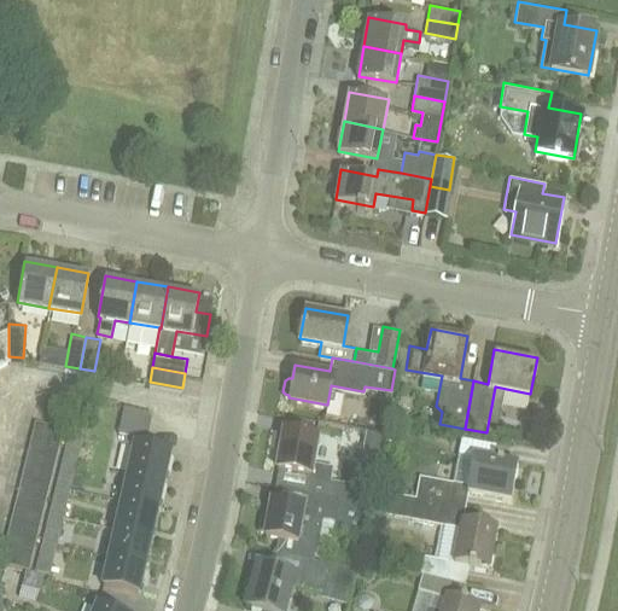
[(164,477),(170,448),(145,443),(153,409),(126,403),(120,429),(139,434),(138,441),(135,441),(129,470),(164,477)]
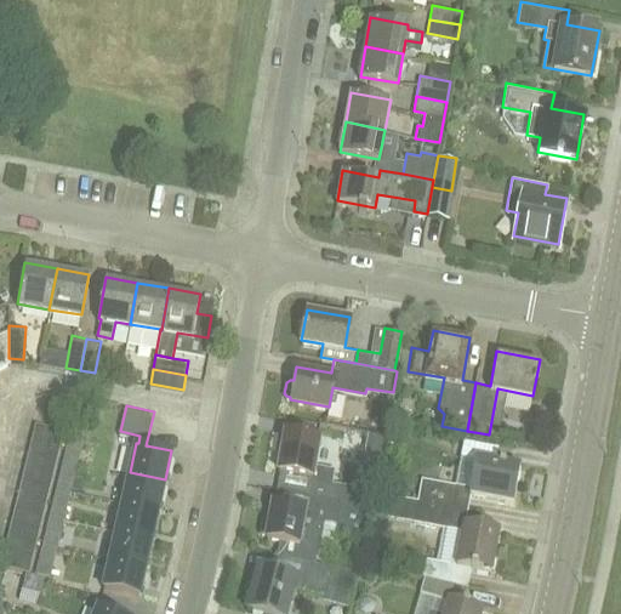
[(38,421),(34,435),(62,442),(66,427),(38,421)]
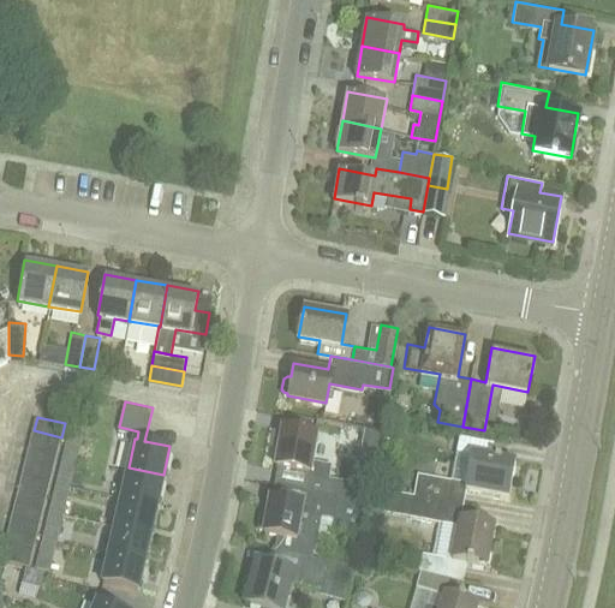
[(276,425),(273,443),(279,445),(275,464),(304,469),(300,488),(308,489),(309,488),(369,499),(372,484),(372,483),(375,471),(378,448),(362,446),(356,480),(329,475),(332,462),(311,458),(316,431),(290,427),(282,425),(282,427),(276,425)]
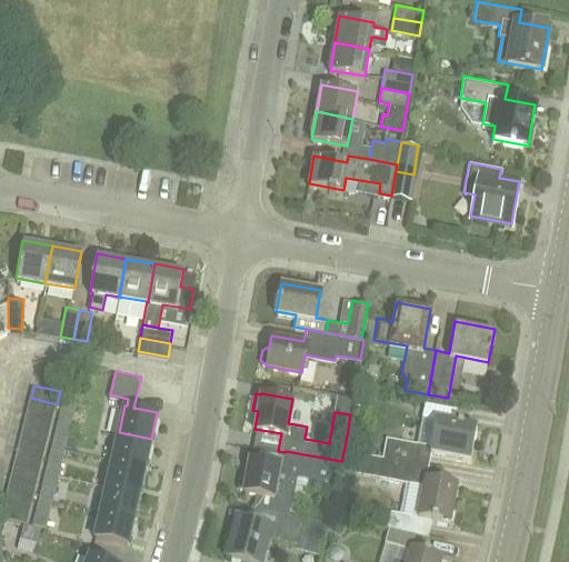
[(58,420),(70,423),(77,398),(65,394),(58,420)]
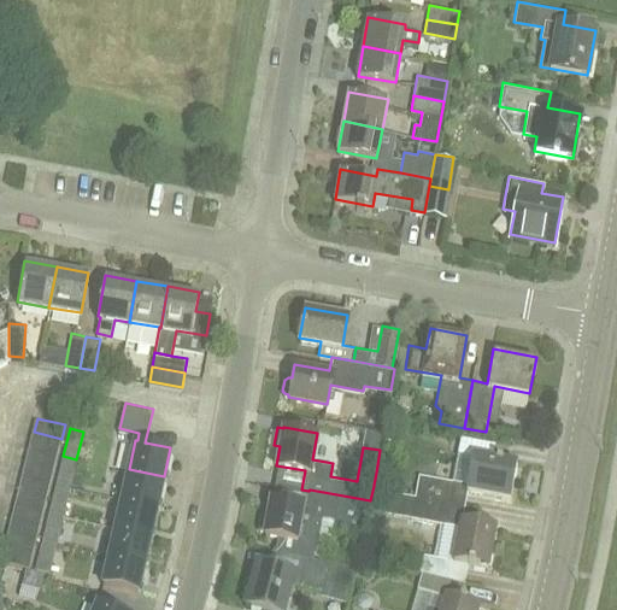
[(58,453),(62,439),(34,432),(30,446),(58,453)]
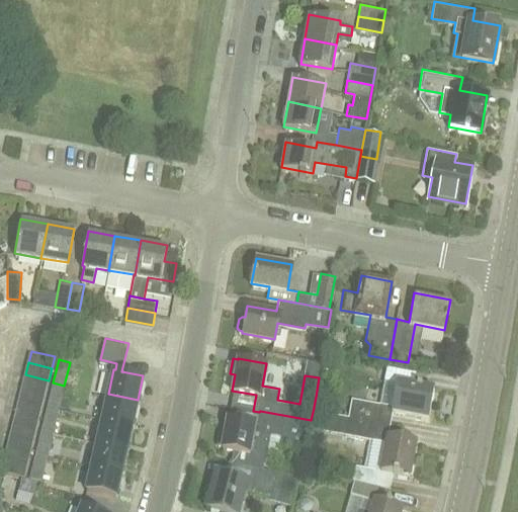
[(46,392),(49,380),(25,374),(22,387),(46,392)]
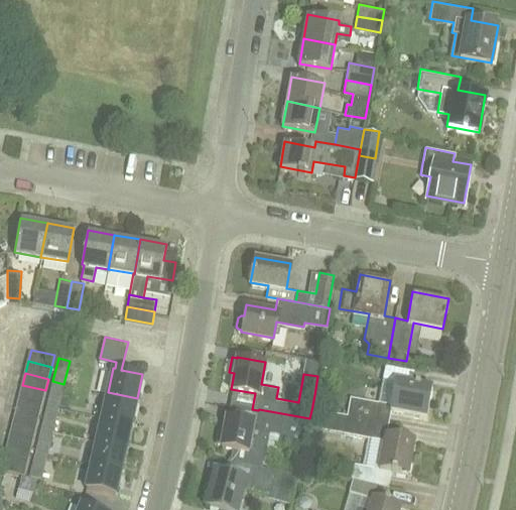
[(351,395),(348,412),(389,420),(391,408),(426,415),(431,385),(395,378),(383,376),(379,400),(363,397),(351,395)]
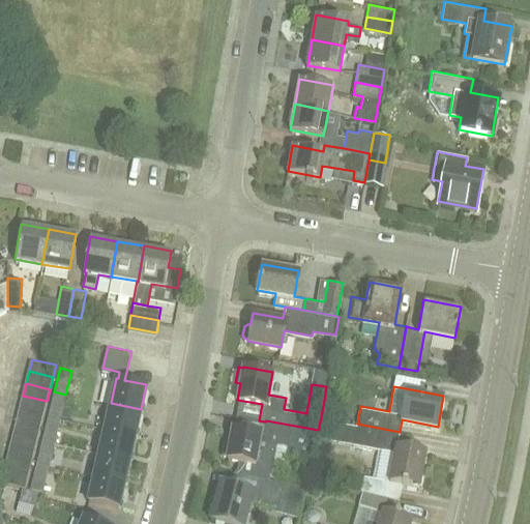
[(60,418),(65,395),(54,391),(48,415),(60,418)]
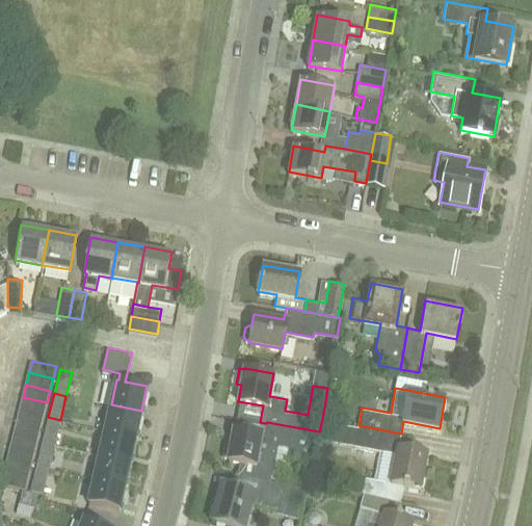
[(45,415),(47,402),(23,397),(20,409),(45,415)]
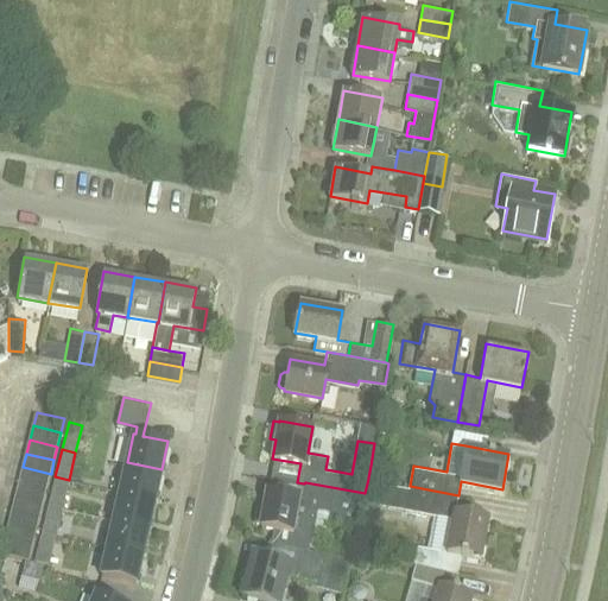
[(154,497),(162,469),(127,462),(120,489),(154,497)]
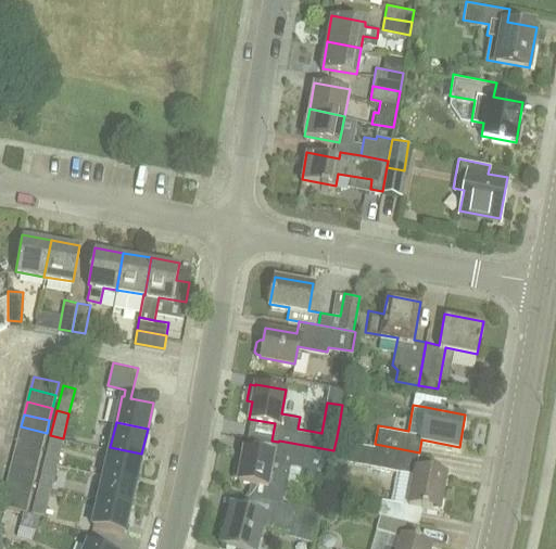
[(337,436),(337,437),(350,439),(352,428),(339,425),(337,436)]
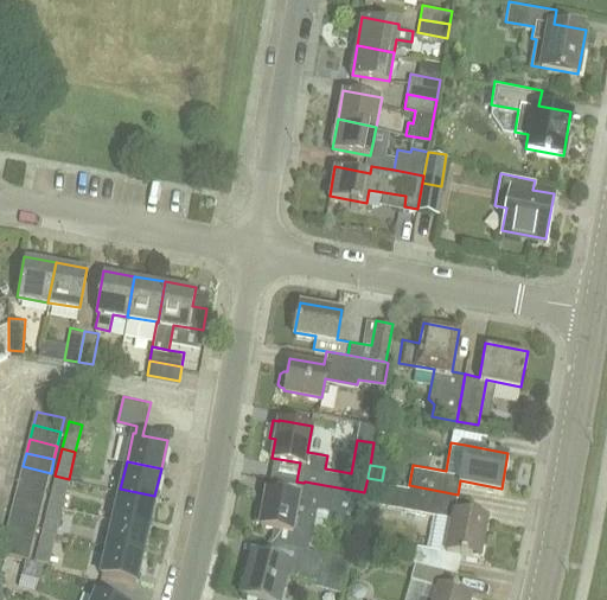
[(48,487),(51,473),(23,466),(19,480),(48,487)]
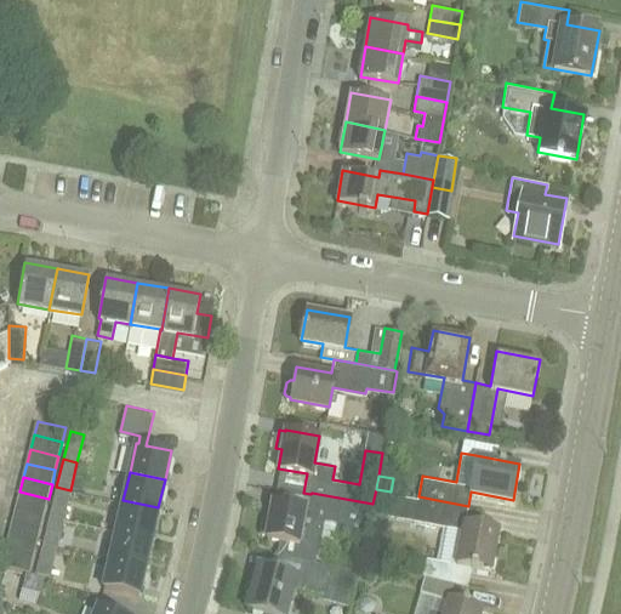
[(56,487),(50,515),(63,517),(70,490),(56,487)]
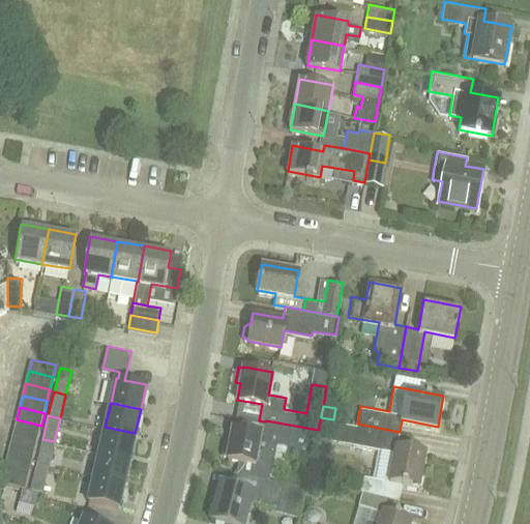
[(38,437),(41,426),(17,419),(13,432),(38,437)]
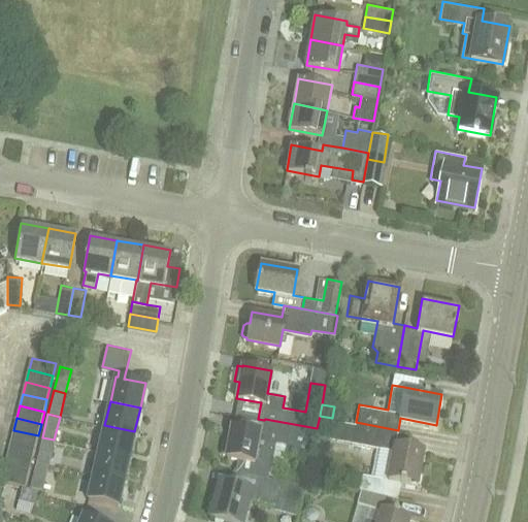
[(224,438),(222,451),(226,452),(226,454),(237,456),(235,469),(248,471),(254,472),(268,476),(268,471),(270,472),(274,449),(275,443),(286,444),(287,439),(293,442),(291,452),(311,456),(317,428),(265,419),(264,420),(262,431),(231,426),(229,439),(224,438)]
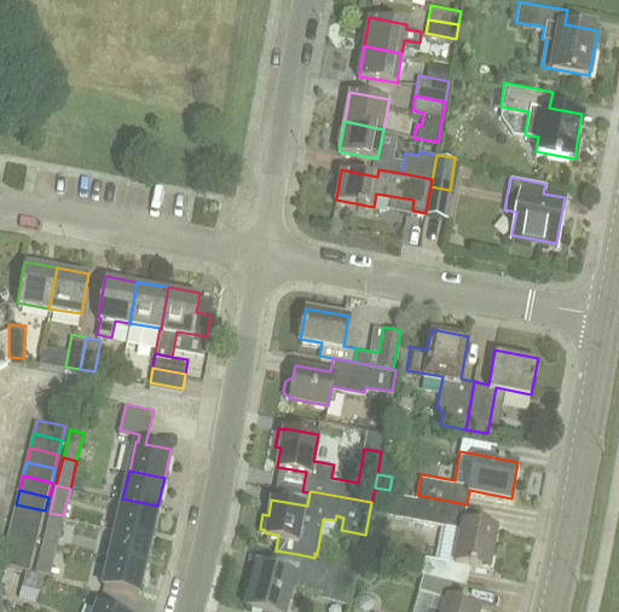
[(417,495),(412,517),(427,520),(441,523),(435,558),(426,555),(422,571),(424,571),(466,582),(469,565),(474,566),(474,565),(490,569),(497,525),(463,519),(467,504),(417,495)]
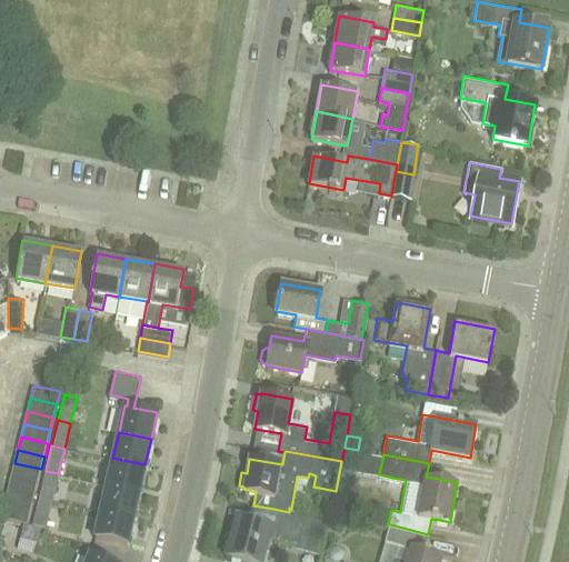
[(139,490),(145,464),(112,458),(107,483),(139,490)]
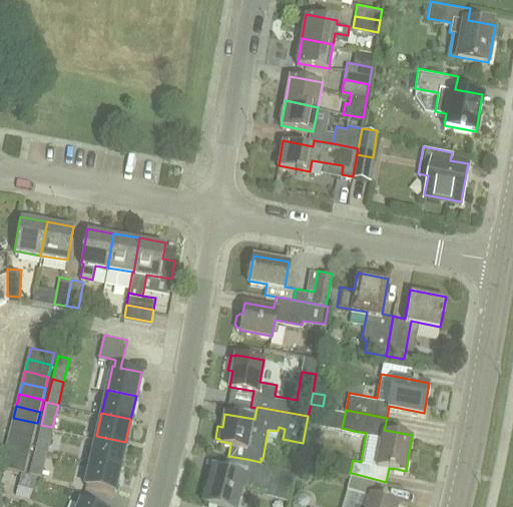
[(34,435),(37,423),(13,418),(11,429),(34,435)]
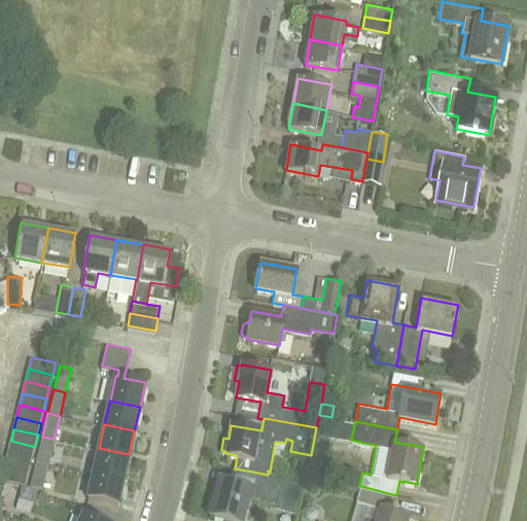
[(42,437),(36,459),(47,462),(54,439),(42,437)]
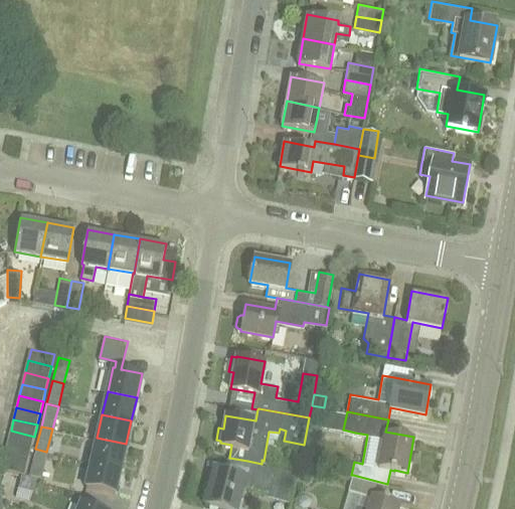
[(31,449),(34,437),(11,431),(8,443),(31,449)]
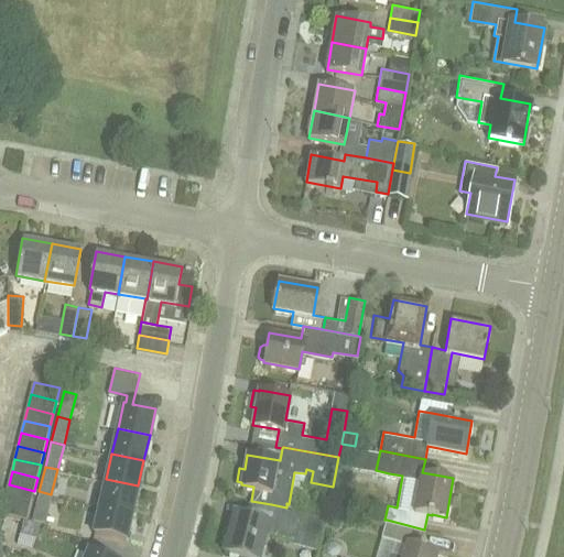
[(132,512),(138,485),(106,479),(100,504),(132,512)]
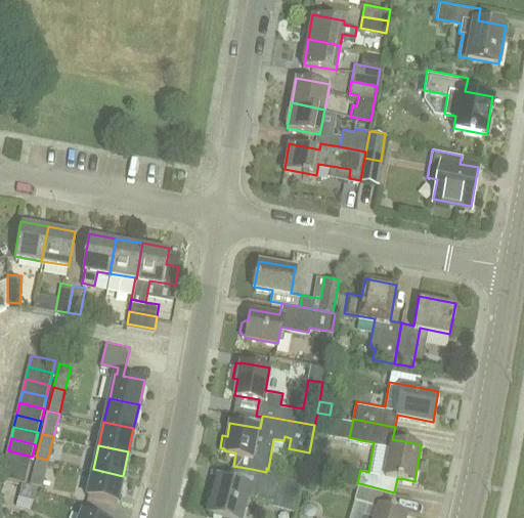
[(29,468),(32,457),(8,450),(5,463),(29,468)]
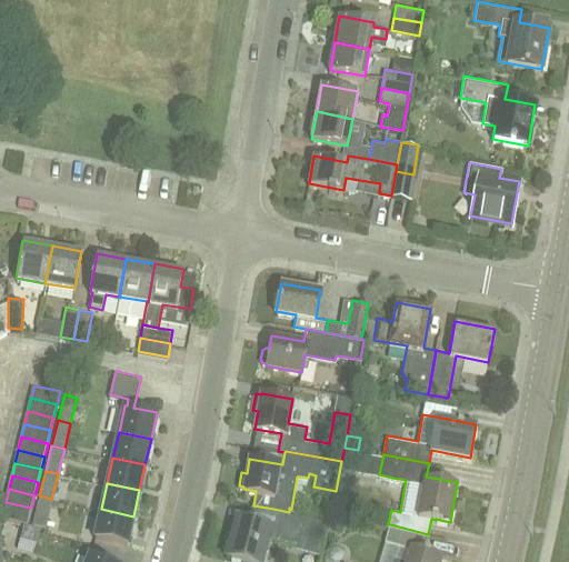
[(46,524),(51,499),(39,495),(32,521),(46,524)]
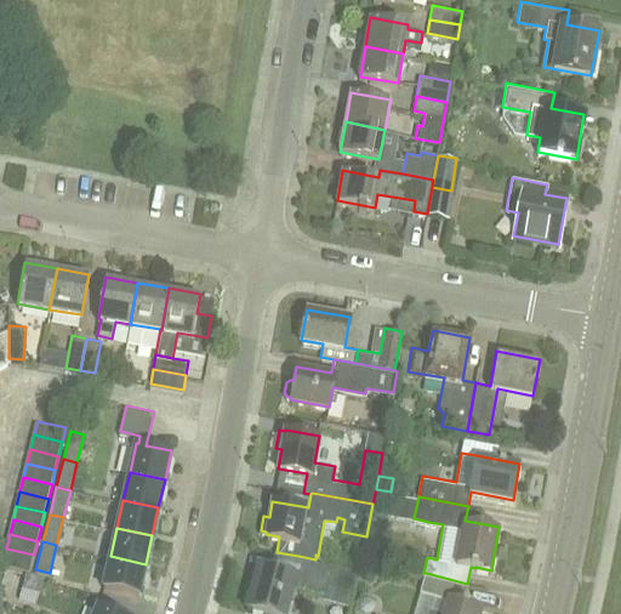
[(32,569),(34,555),(6,549),(3,562),(32,569)]
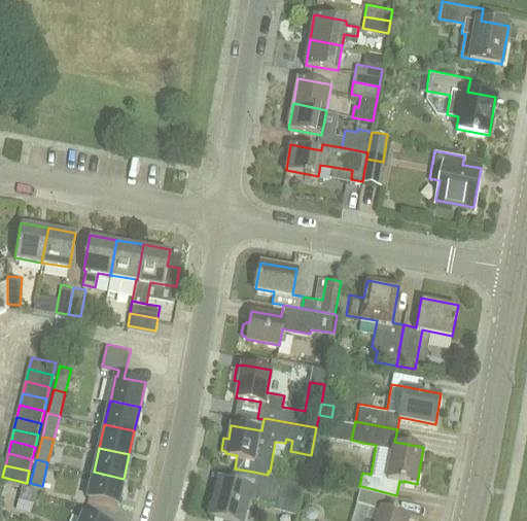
[(117,502),(124,479),(94,472),(88,496),(117,502)]
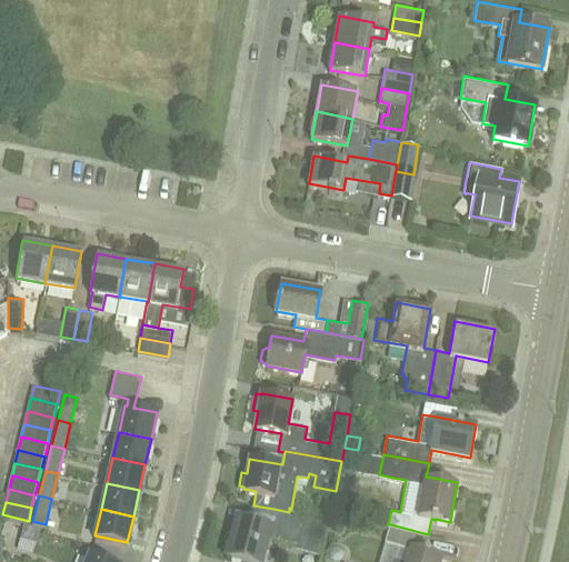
[(236,517),(226,555),(241,559),(240,561),(261,561),(268,534),(299,542),(298,548),(320,553),(327,520),(305,517),(306,515),(289,512),(273,509),(269,525),(236,517)]
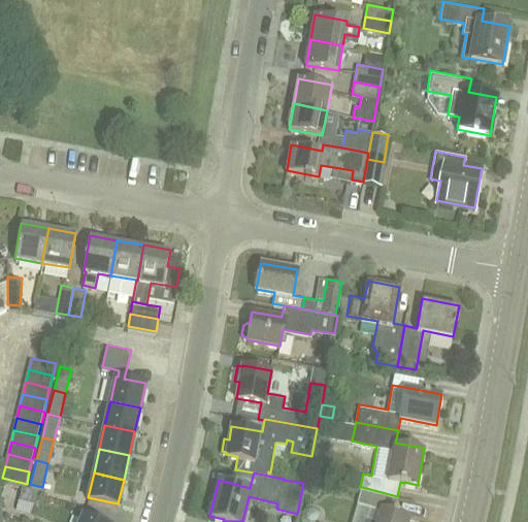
[(322,521),(319,521),(414,521),(413,520),(409,519),(410,516),(398,512),(393,511),(397,496),(362,487),(358,501),(351,521),(322,521)]
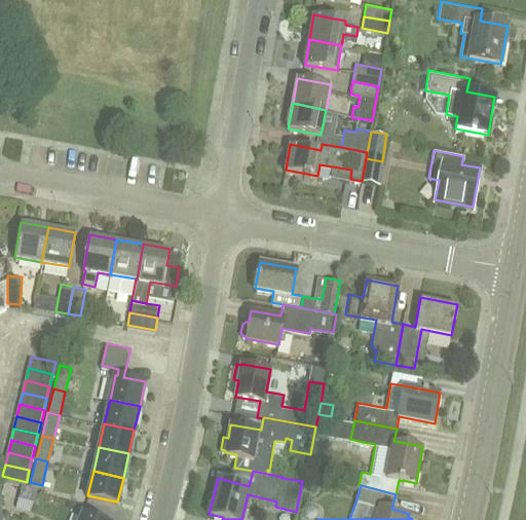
[(105,519),(82,511),(78,519),(105,519)]
